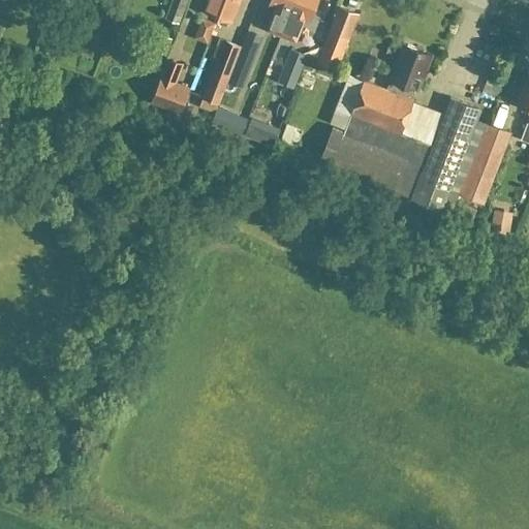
[(67,11),(71,0),(56,0),(54,5),(67,11)]
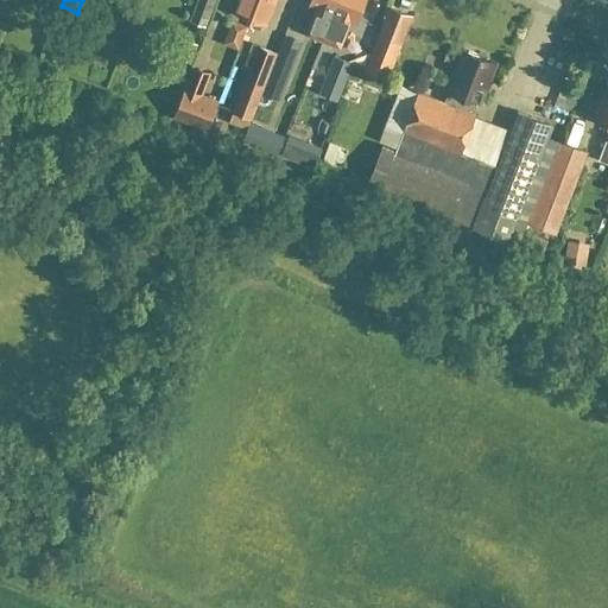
[(204,27),(215,0),(198,0),(191,23),(204,27)]
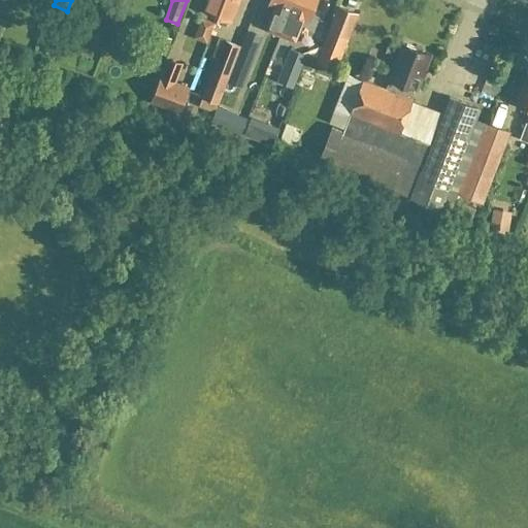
[(218,17),(219,13),(224,0),(207,0),(204,11),(218,17)]
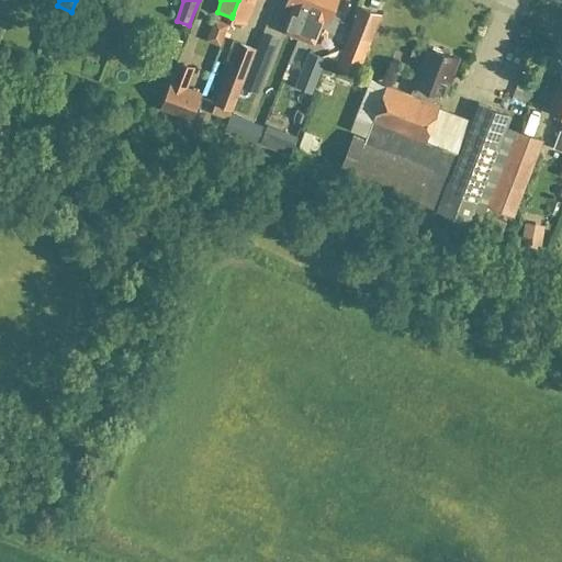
[(238,0),(233,14),(232,18),(247,24),(255,0),(238,0)]
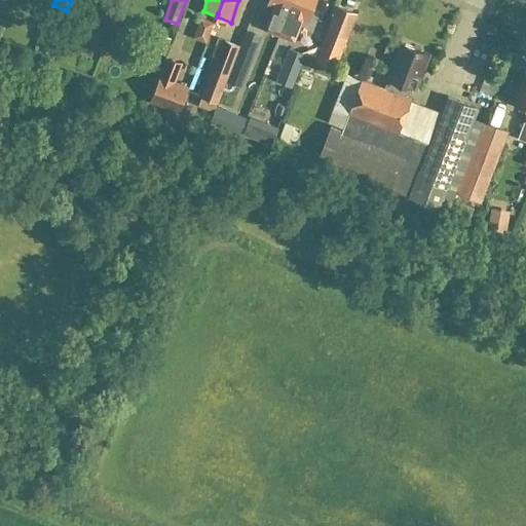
[(265,32),(279,37),(293,0),(269,0),(267,6),(274,8),(265,32)]
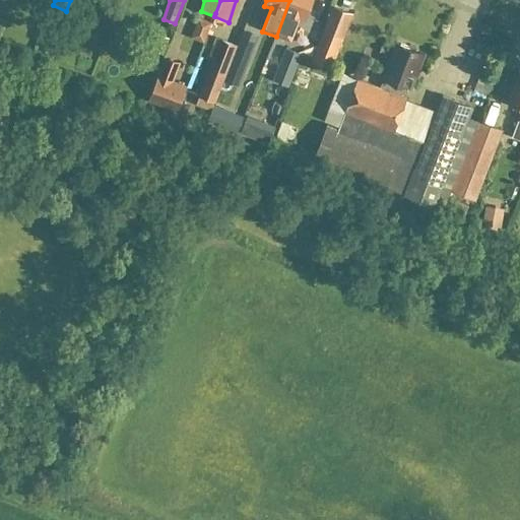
[(299,18),(306,21),(313,0),(289,0),(276,37),(290,42),(299,18)]
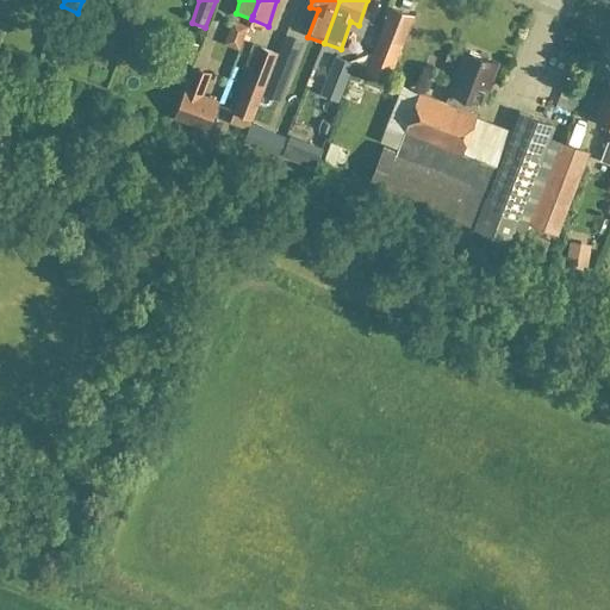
[(412,20),(414,18),(390,10),(390,11),(365,74),(387,82),(412,19),(412,20)]
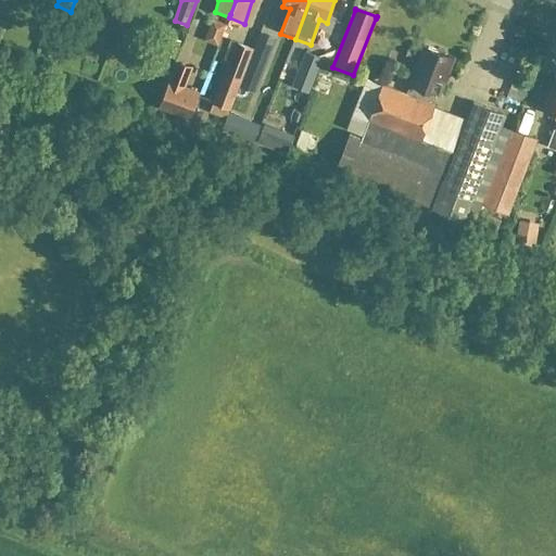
[(215,22),(211,45),(226,47),(230,25),(215,22)]
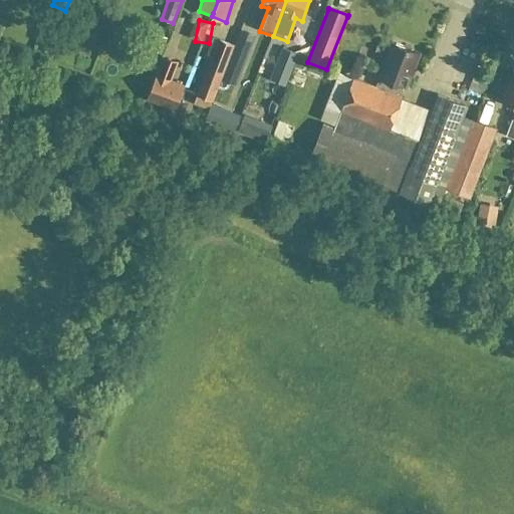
[(162,55),(168,39),(158,35),(152,51),(162,55)]
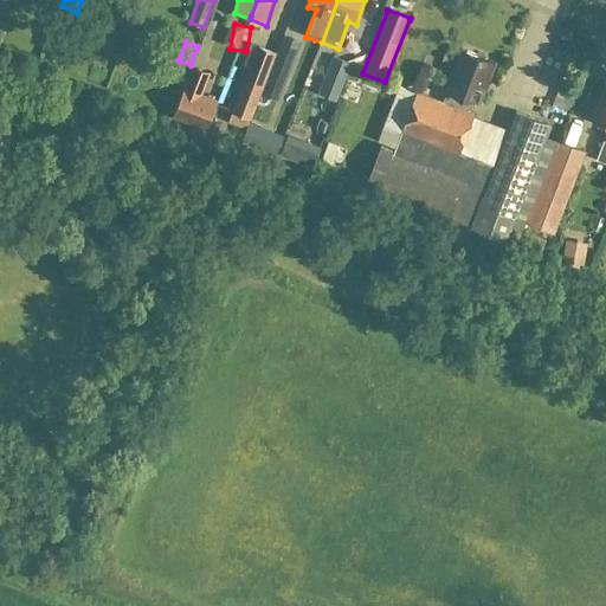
[(443,103),(417,94),(403,133),(394,152),(381,147),(366,187),(505,242),(550,127),(516,114),(495,166),(461,153),(475,116),(471,114),(475,103),(478,104),(494,63),(462,51),(443,103)]
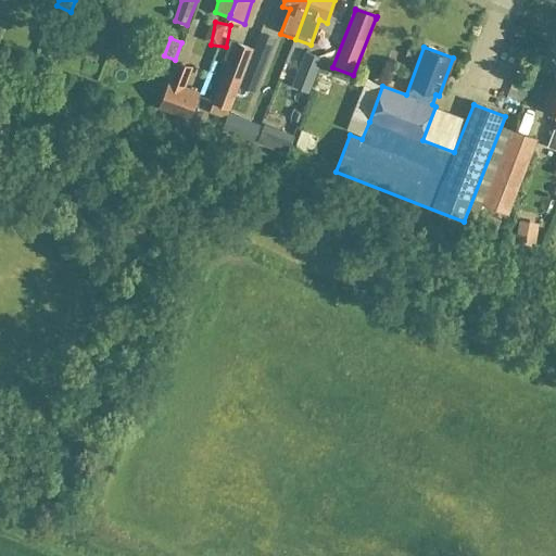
[(268,58),(254,52),(241,87),(255,92),(268,58)]
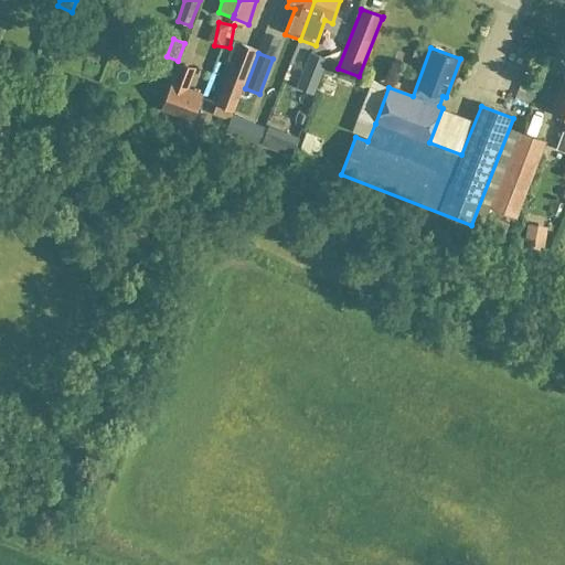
[(328,61),(311,54),(298,89),(315,96),(328,61)]
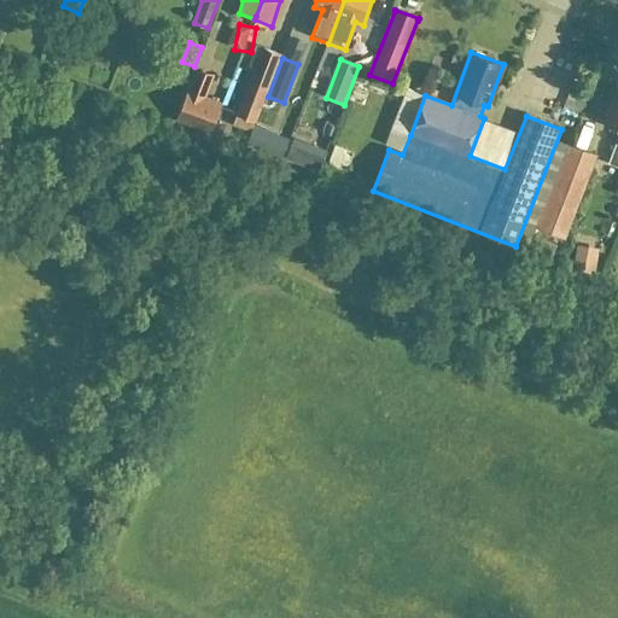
[(256,122),(273,77),(254,70),(237,115),(256,122)]
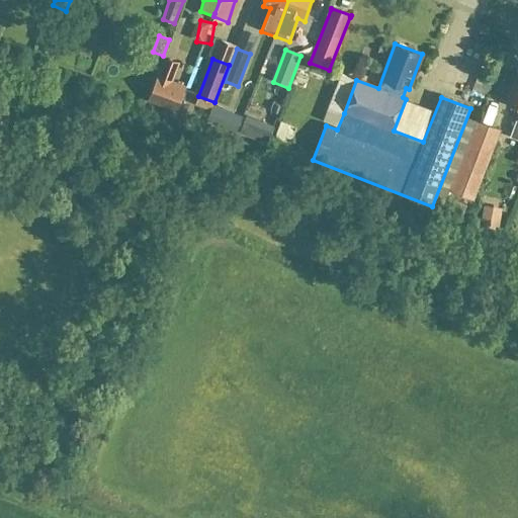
[(517,118),(517,71),(505,100),(517,104),(517,116),(517,119),(517,118)]
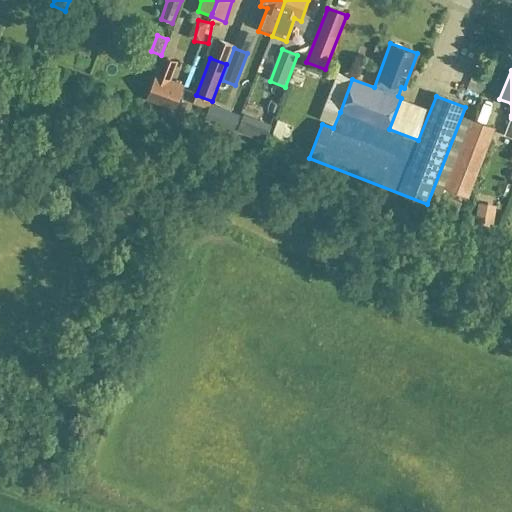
[(183,87),(156,77),(147,99),(175,110),(183,87)]
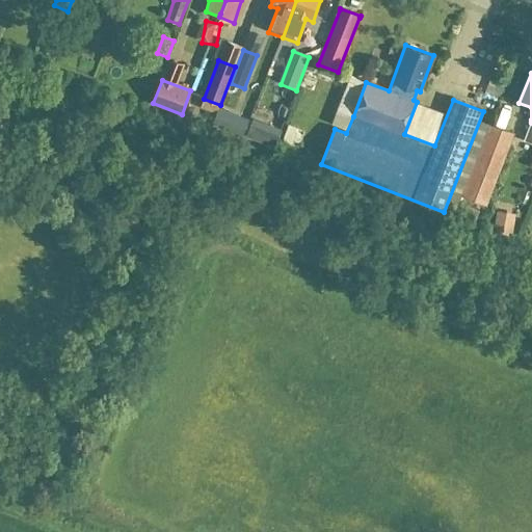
[(501,107),(495,126),(506,130),(512,111),(501,107)]
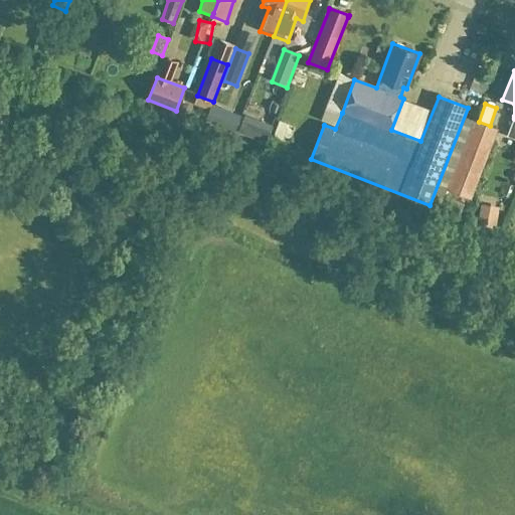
[(293,147),(297,126),(282,123),(277,143),(293,147)]
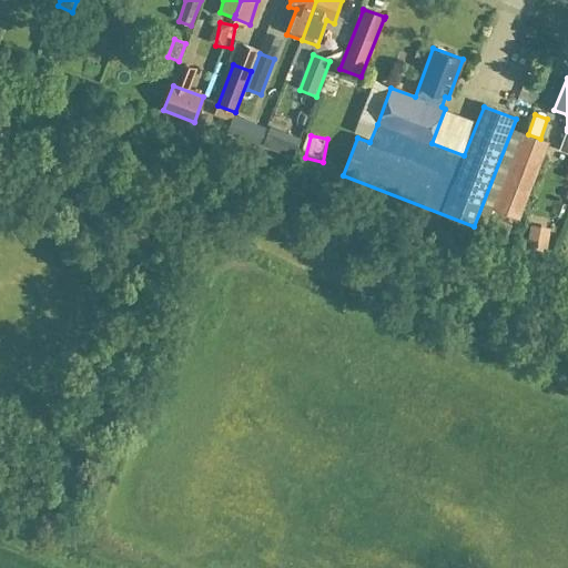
[(515,156),(494,213),(517,221),(537,165),(515,156)]
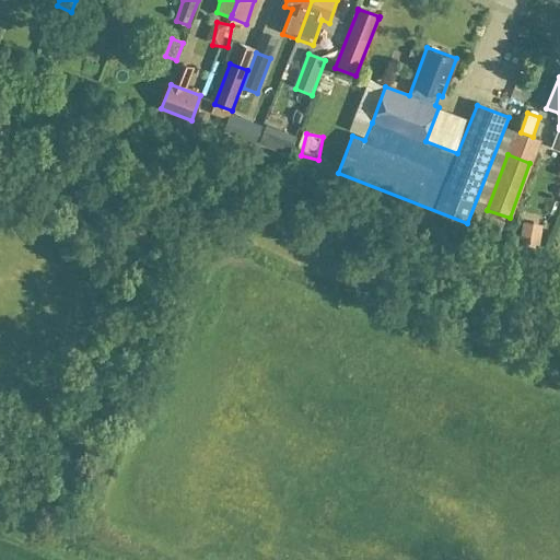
[(526,224),(524,247),(545,249),(547,226),(526,224)]
